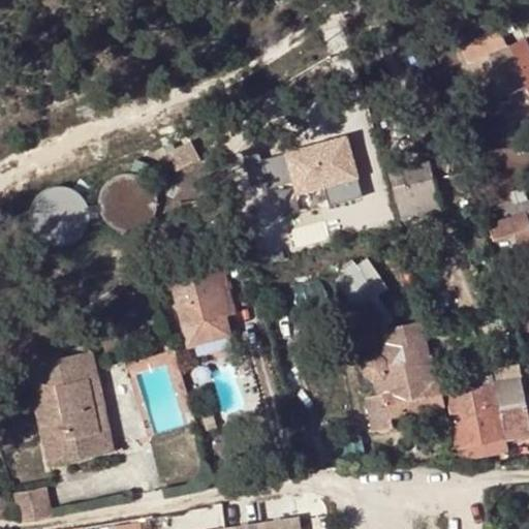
[(498,30),(487,34),(495,52),(506,47),(498,30)]
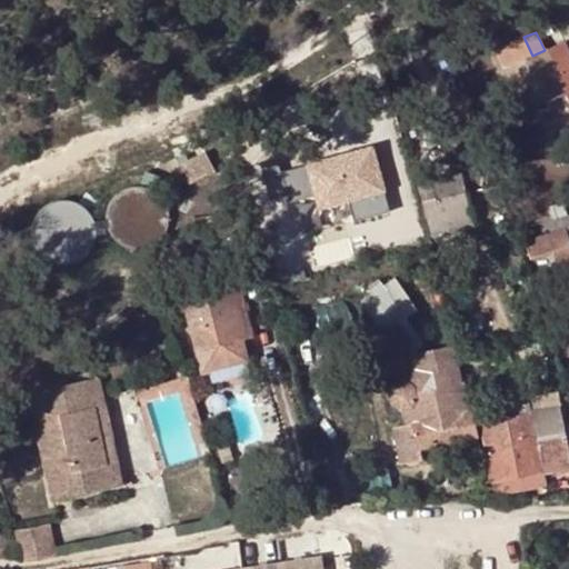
[(523,37),(493,50),(501,69),(532,56),(523,37)]
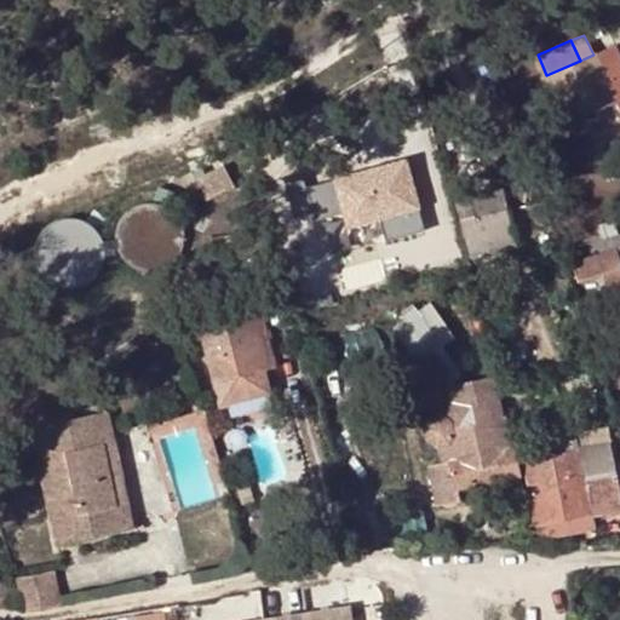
[(580,61),(546,75),(568,124),(615,103),(619,110),(619,109),(619,78),(607,84),(593,55),(580,61)]
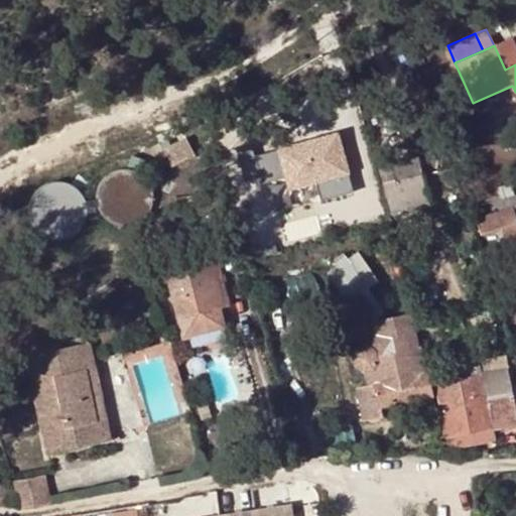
[(319,197),(353,187),(337,126),(238,151),(246,180),(283,170),(287,187),(315,180),(319,197)]
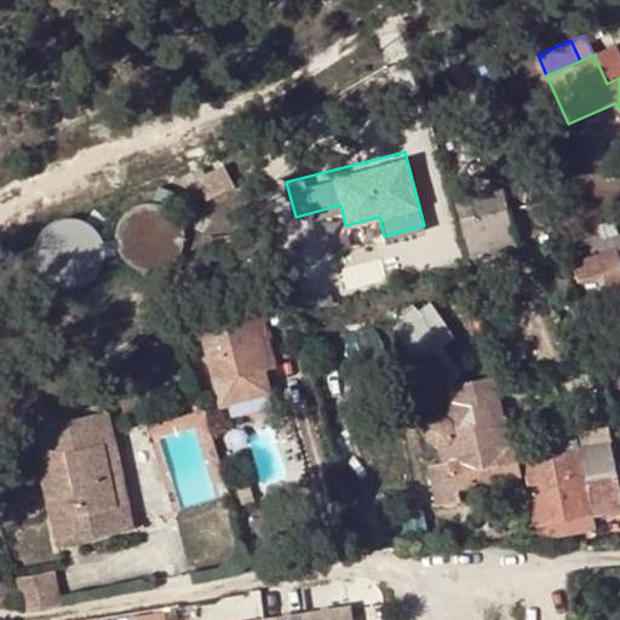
[(135,160),(130,177),(132,177),(135,178),(138,178),(139,179),(142,179),(144,181),(145,182),(151,165),(135,160)]
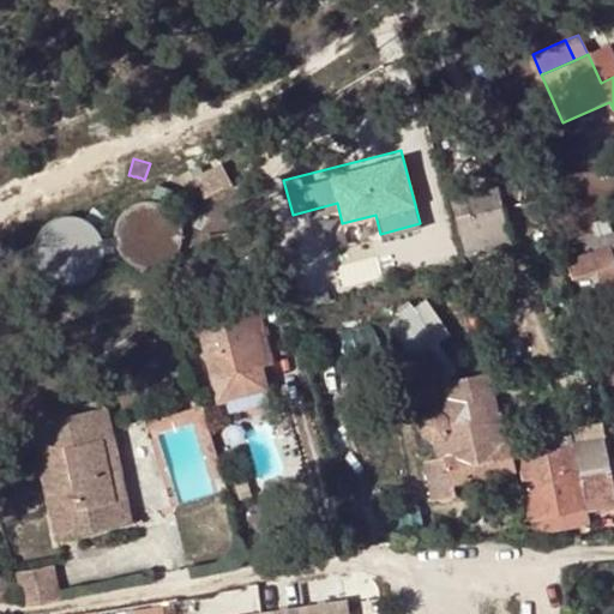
[(495,172),(458,182),(463,199),(500,188),(495,172)]
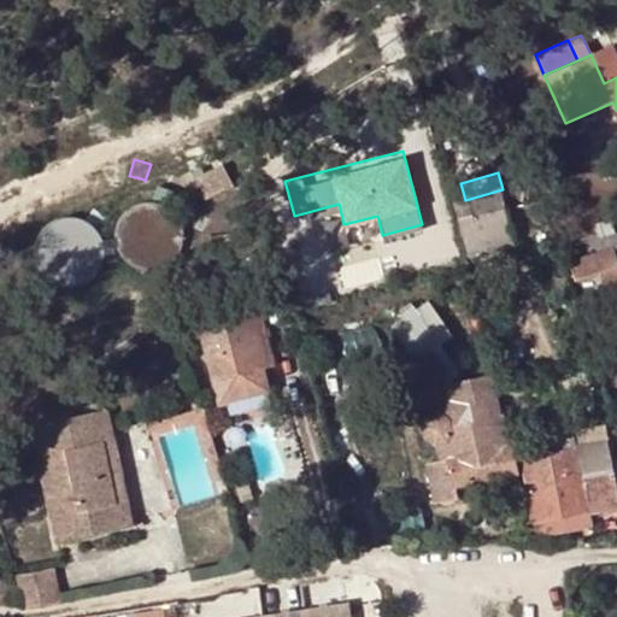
[(131,176),(129,176),(128,176),(124,177),(117,178),(112,181),(109,184),(104,189),(100,195),(98,200),(97,205),(97,212),(98,218),(100,223),(104,229),(106,233),(112,236),(118,240),(122,240),(127,241),(134,241),(139,240),(144,238),(150,234),(153,231),(156,228),(159,222),(162,216),(162,210),(162,207),(160,199),(158,193),(154,188),(151,184),(145,181),(144,180),(141,178),(139,178),(137,177),(134,177),(131,176)]
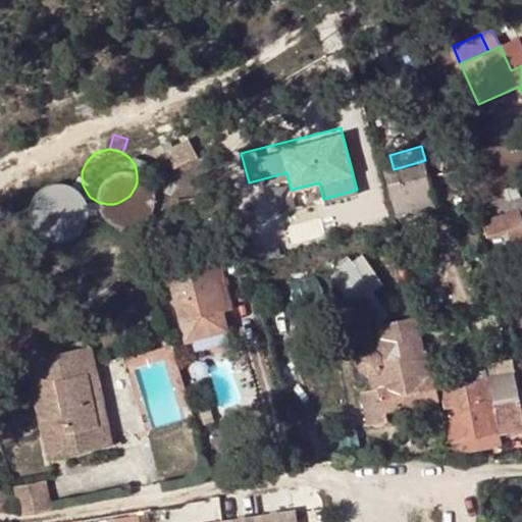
[(394,169),(384,171),(394,207),(405,205),(399,185),(425,177),(429,176),(425,160),(394,169)]
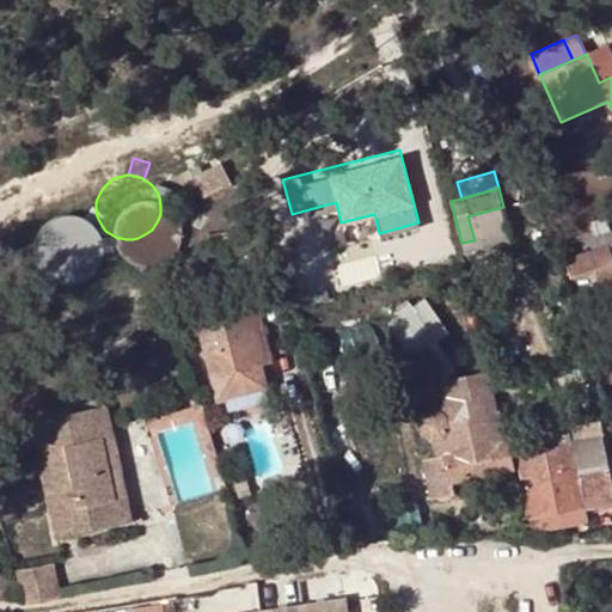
[(67,285),(109,256),(75,208),(34,237),(67,285)]
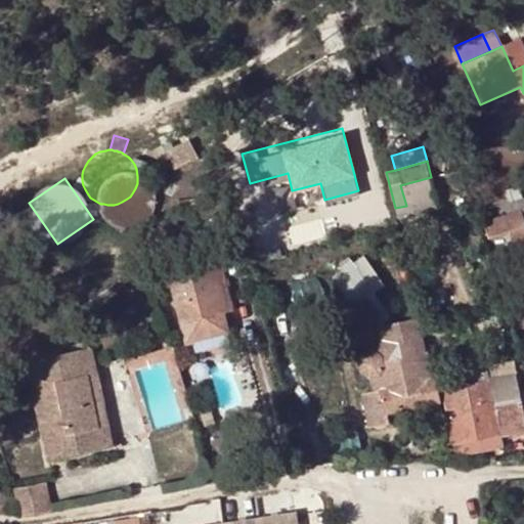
[(435,209),(427,178),(400,185),(406,206),(408,216),(435,209)]
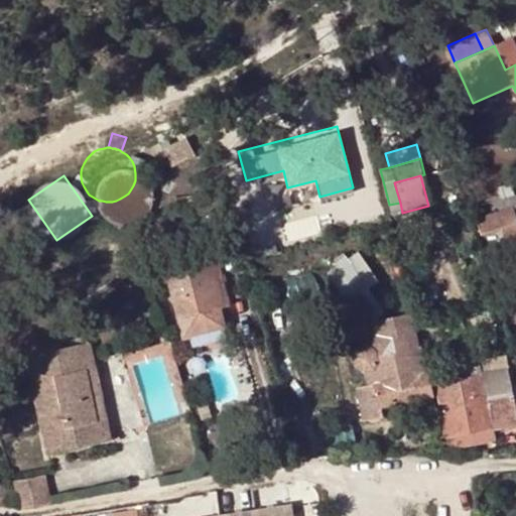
[(500,230),(505,245),(511,243),(515,254),(515,253),(515,216),(513,207),(515,205),(515,197),(493,205),(494,211),(475,218),(481,236),(500,230)]
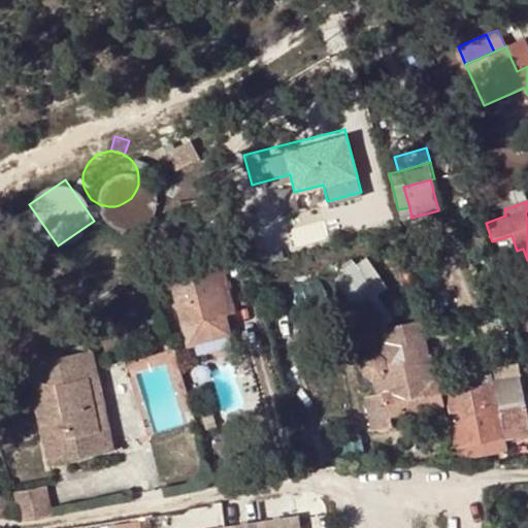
[(523,249),(517,251),(521,262),(527,260),(523,249)]
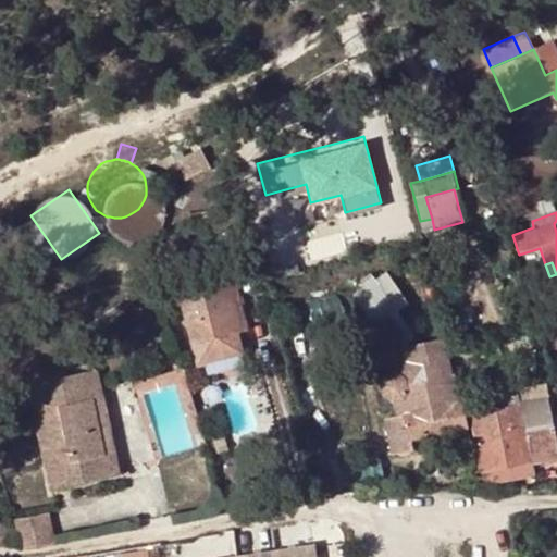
[(401,310),(411,304),(387,265),(355,287),(394,345),(416,331),(401,310)]
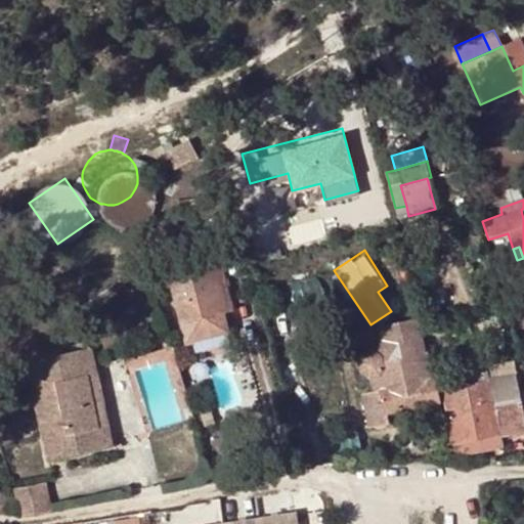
[(209,261),(168,271),(183,336),(191,342),(226,334),(222,315),(231,312),(225,289),(217,290),(209,261)]
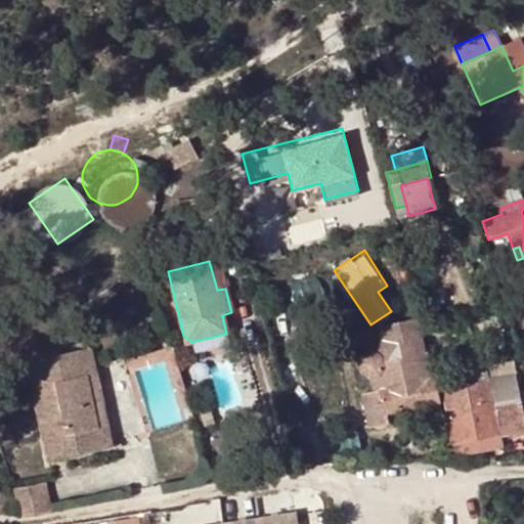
[(136,316),(136,314),(136,313),(135,310),(134,309),(132,308),(129,307),(127,308),(125,310),(124,312),(124,315),(125,318),(126,319),(128,320),(131,320),(133,319),(134,318),(136,316)]
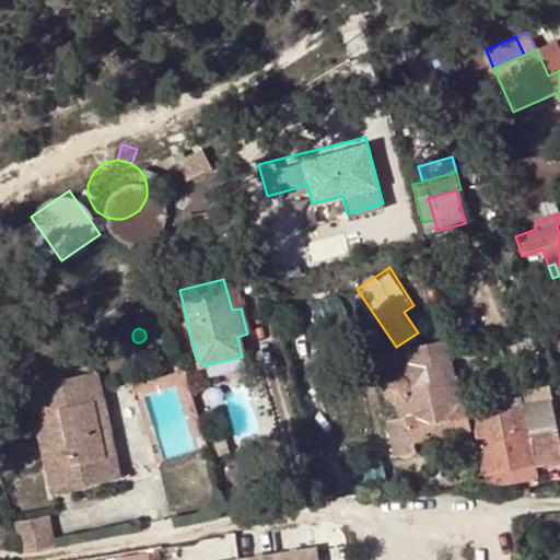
[(394,406),(397,419),(389,420),(396,456),(416,453),(413,441),(466,429),(464,404),(446,340),(419,346),(424,368),(428,383),(410,386),(408,381),(399,375),(398,374),(387,377),(382,388),(384,400),(394,406)]
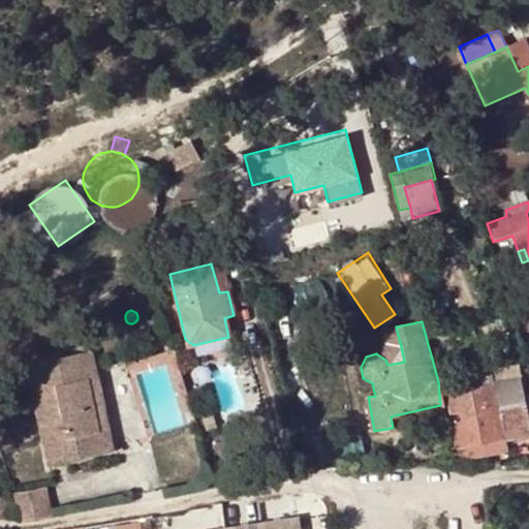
[(401,347),(377,354),(385,360),(387,365),(404,362),(401,347)]
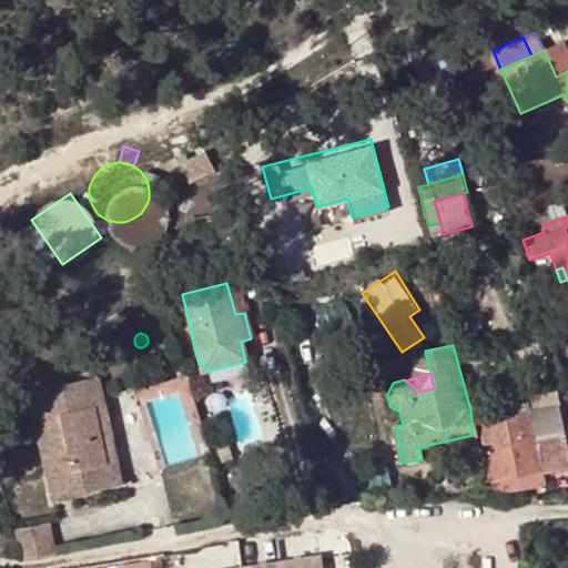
[(476,407),(482,453),(487,480),(543,470),(567,465),(567,454),(561,423),(555,392),(539,395),(541,406),(528,408),(525,397),(520,377),(493,383),(497,403),(476,407)]
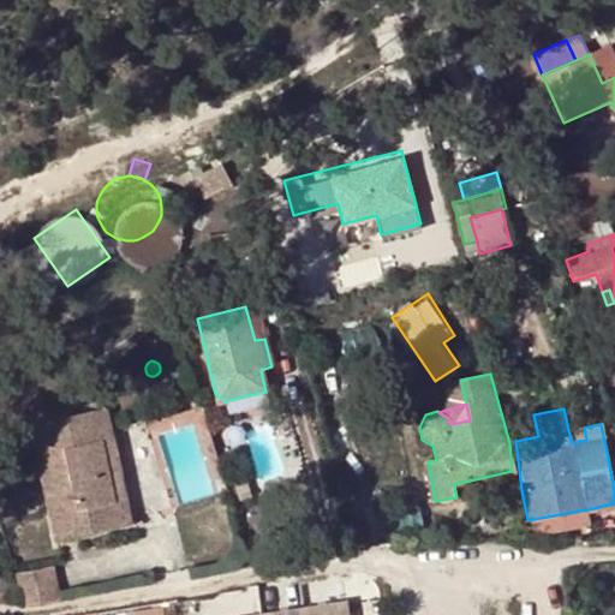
[(105,440),(109,437),(103,410),(31,424),(55,541),(129,526),(124,508),(123,507),(120,505),(117,502),(113,502),(100,442),(102,442),(105,440)]
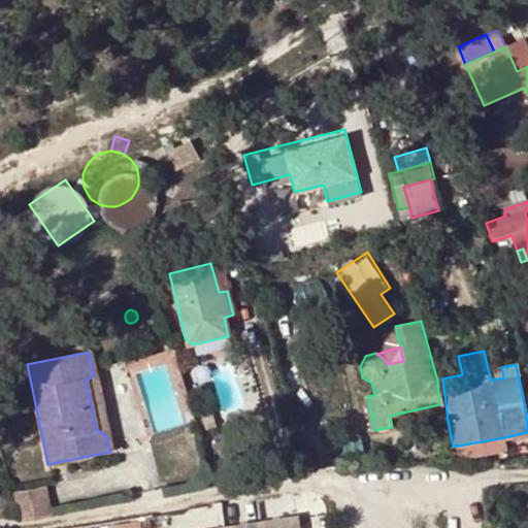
[(501,367),(488,369),(491,380),(503,377),(501,367)]
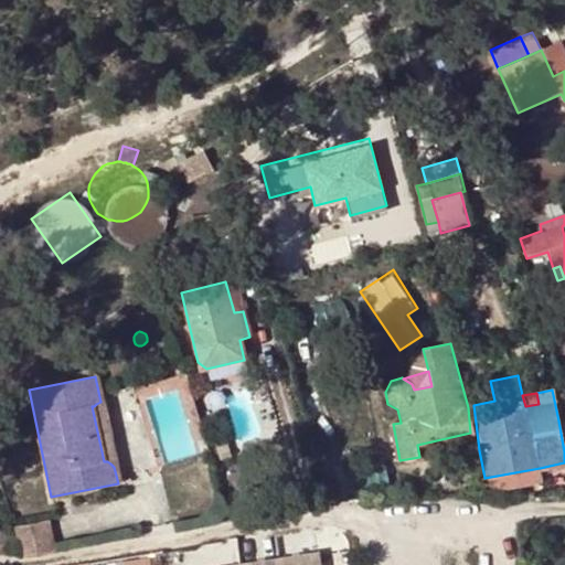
[(114,467),(100,402),(96,404),(94,406),(92,406),(104,461),(107,461),(110,464),(113,466),(114,467)]
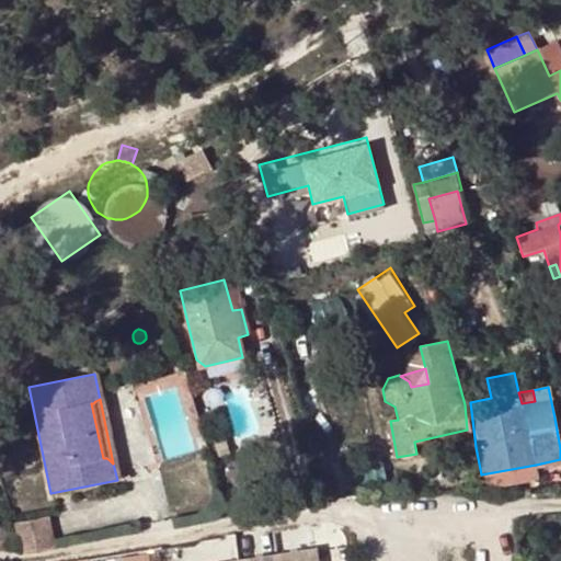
[(538,479),(536,465),(481,474),(484,489),(538,479)]
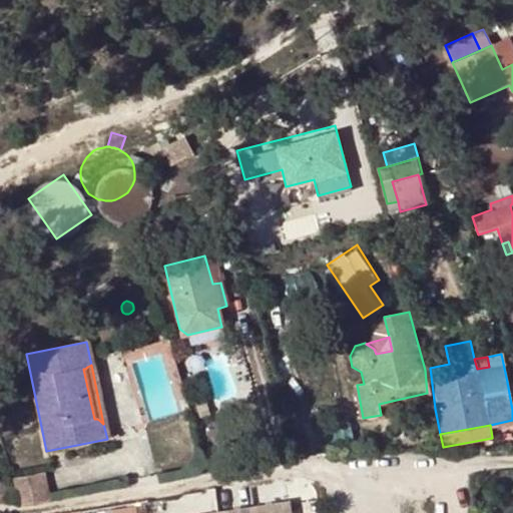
[(40,474),(11,480),(19,507),(46,502),(40,474)]
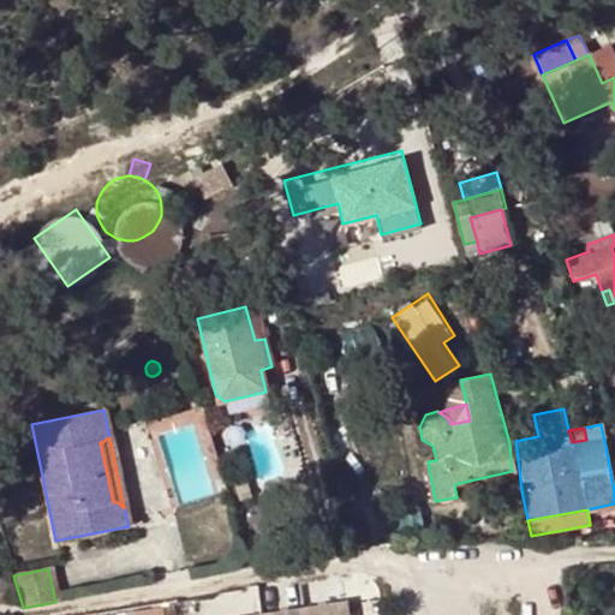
[(342,614),(341,604),(274,614),(342,614)]
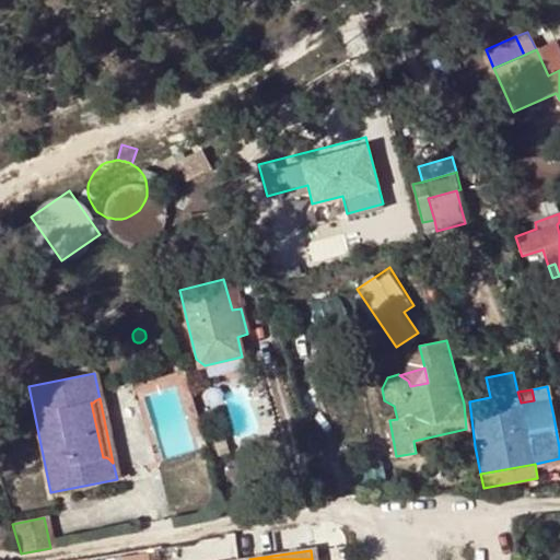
All buildings are outlined.
